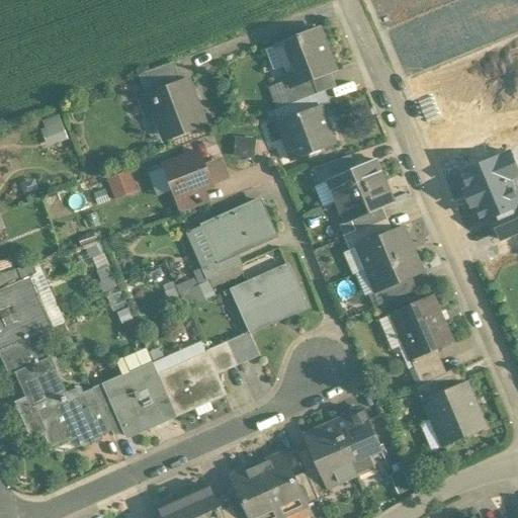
[(320,29),(276,47),(289,80),(291,87),(312,80),(329,73),(336,71),(320,29)]
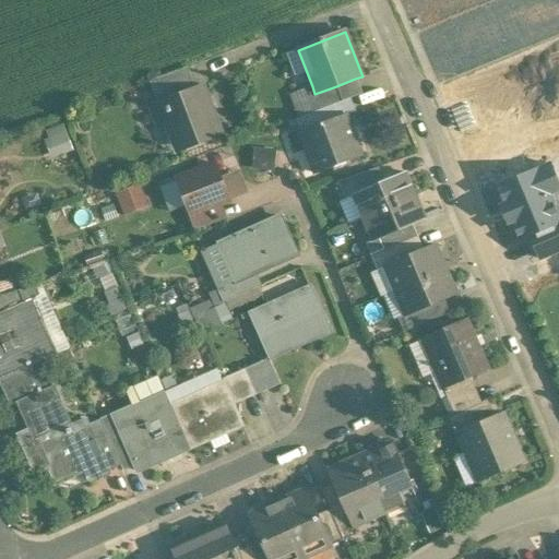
[(186,69),(152,81),(161,103),(193,90),(186,69)]
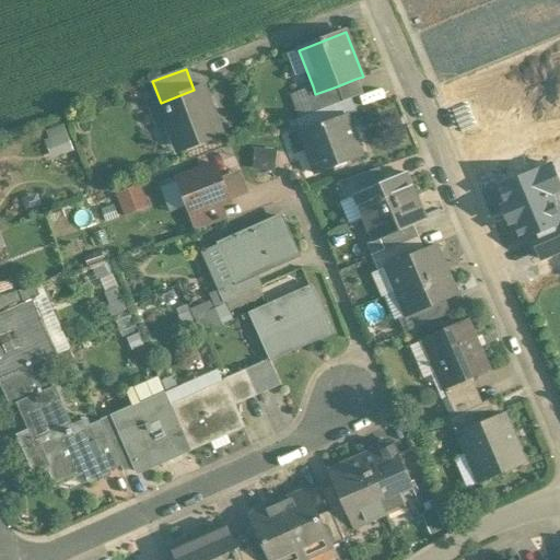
[(337,86),(343,102),(352,98),(362,95),(356,79),(337,86)]
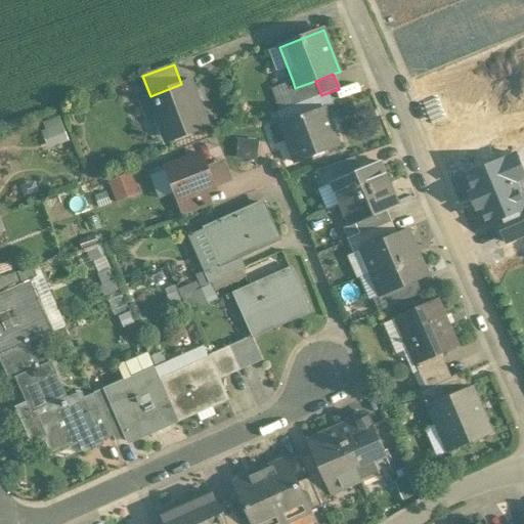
[(150,96),(140,100),(147,119),(156,116),(164,137),(206,122),(190,81),(181,84),(150,96)]
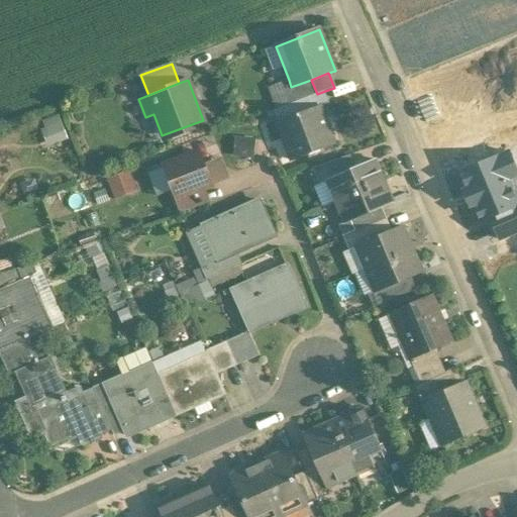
[(311,80),(291,87),(289,80),(275,85),(283,107),(317,94),(311,80)]
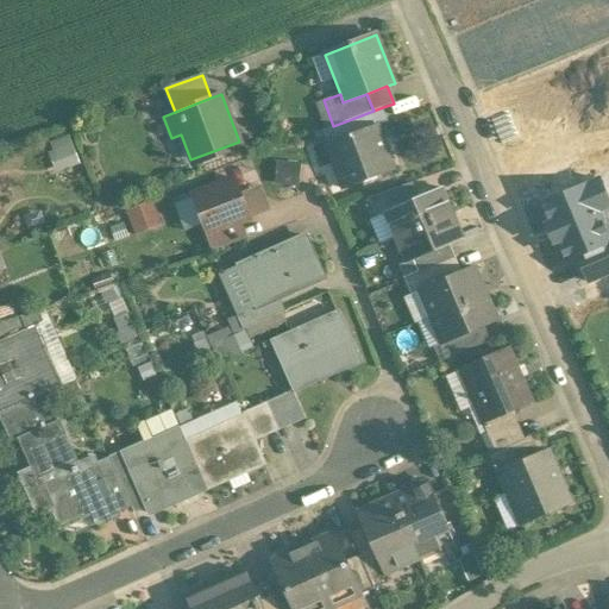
[(333,126),(324,100),(314,104),(325,130),(333,126)]
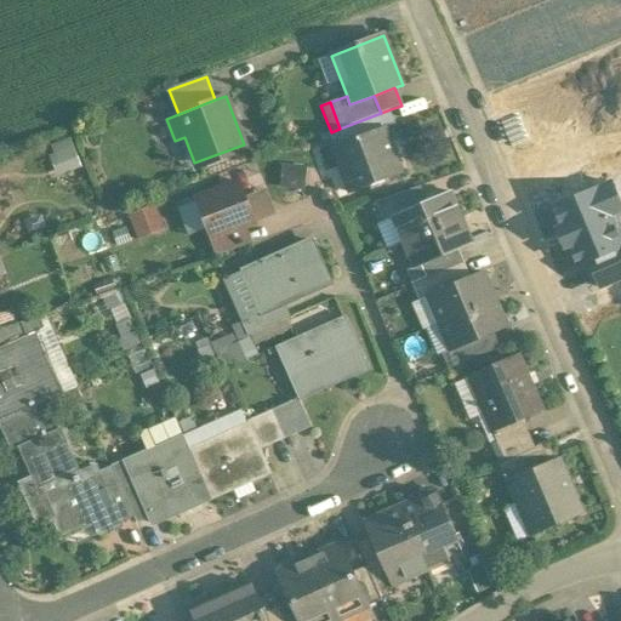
[(340,129),(345,142),(383,127),(385,129),(396,124),(391,109),(381,113),(340,129)]
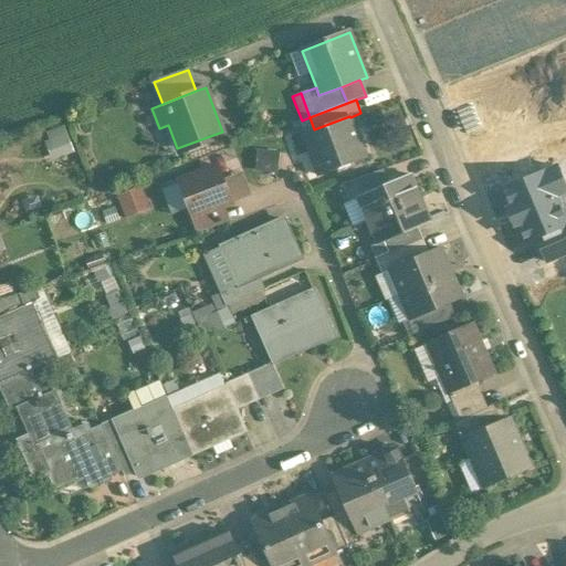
[(314,129),(304,134),(320,177),(366,159),(350,117),(349,116),(314,129)]
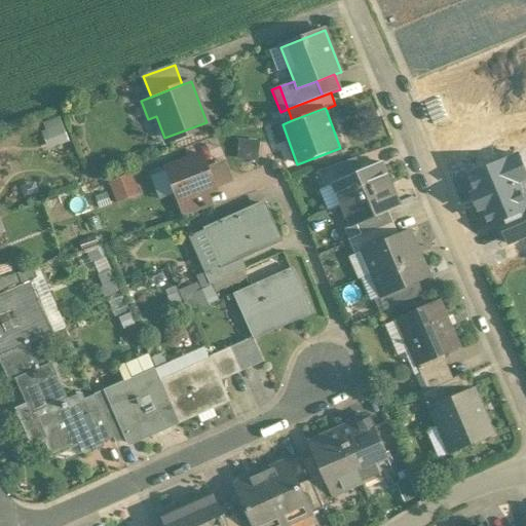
[(288,109),(280,112),(278,112),(283,124),(292,120),(288,109)]
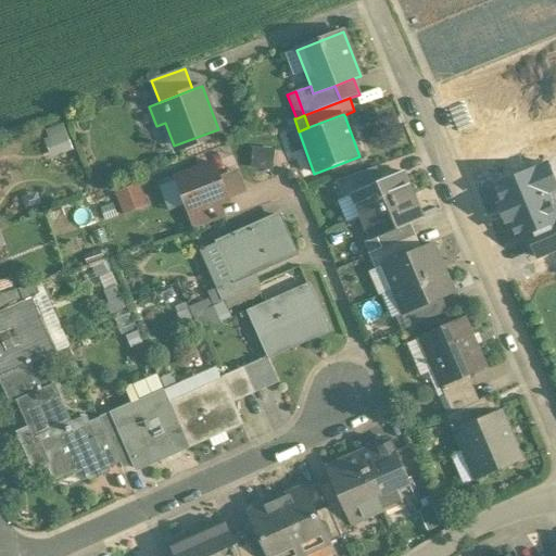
[(54,136),(43,140),(51,159),(60,163),(77,156),(65,126),(52,130),(54,136)]
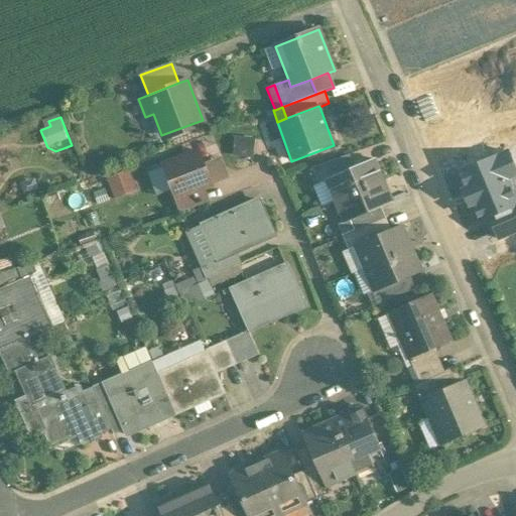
[(506,151),(474,165),(478,176),(482,174),(487,185),(515,172),(506,151)]
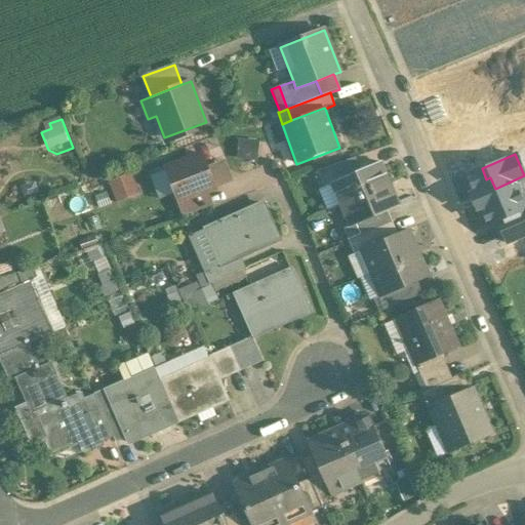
[(201,155),(167,167),(176,192),(180,202),(202,194),(214,189),(207,169),(201,155)]
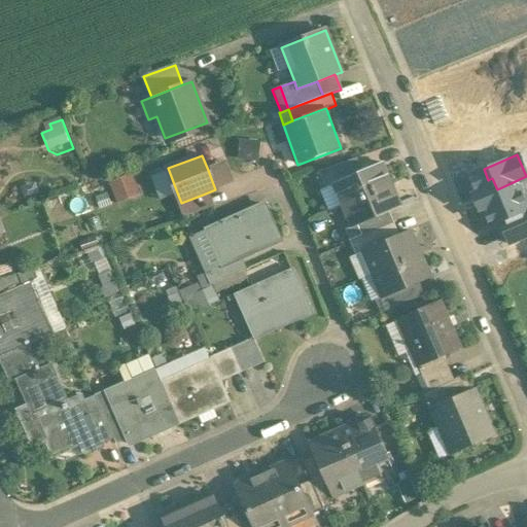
[(355,160),(318,172),(325,188),(335,184),(334,183),(360,172),(355,160)]
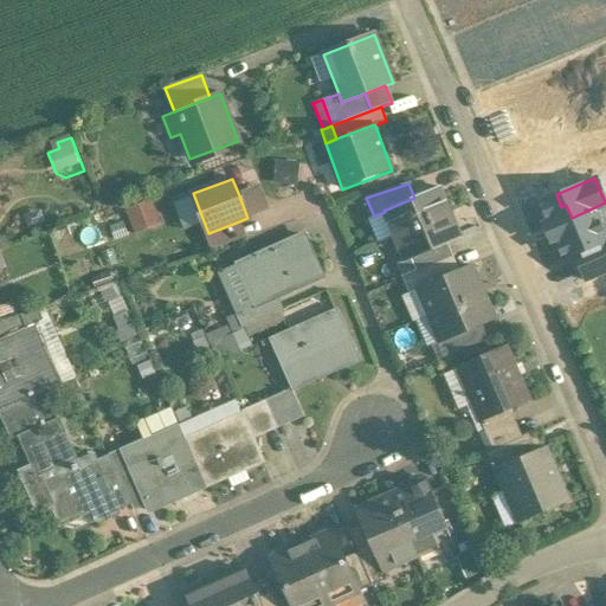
[(414,198),(384,211),(385,212),(387,219),(395,236),(449,213),(438,187),(414,198)]
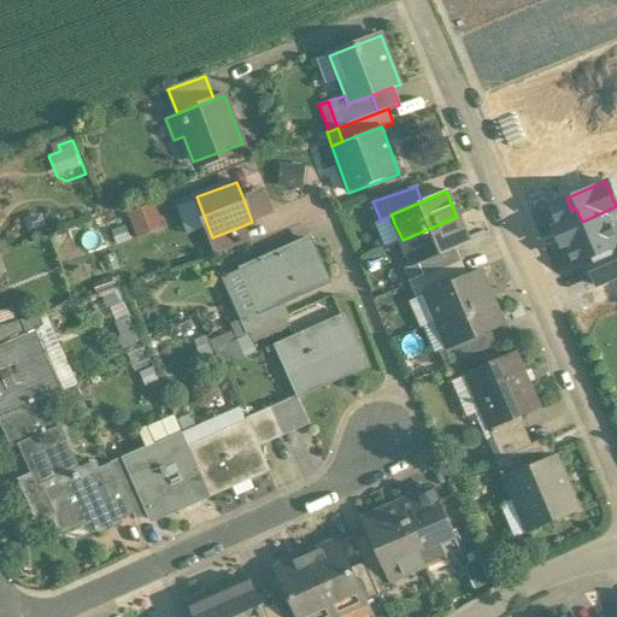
[(262,192),(244,199),(252,222),(271,215),(262,192)]
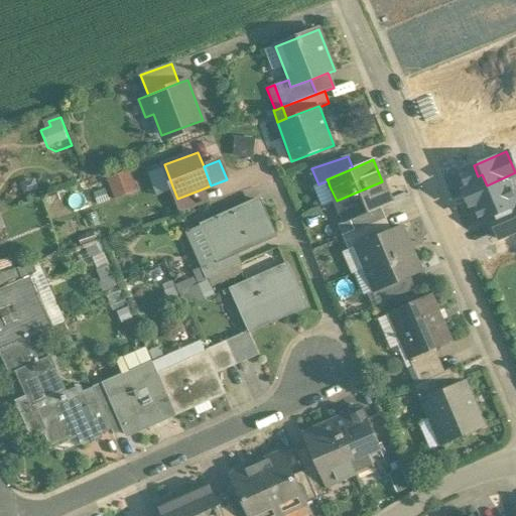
[(159,194),(173,188),(164,164),(150,169),(159,194)]
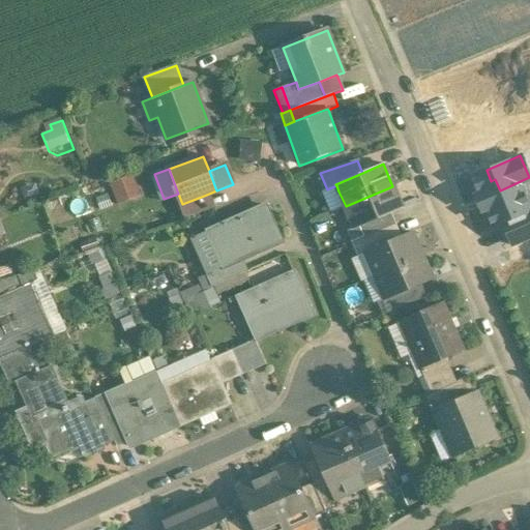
[(133,178),(109,186),(116,206),(140,198),(133,178)]
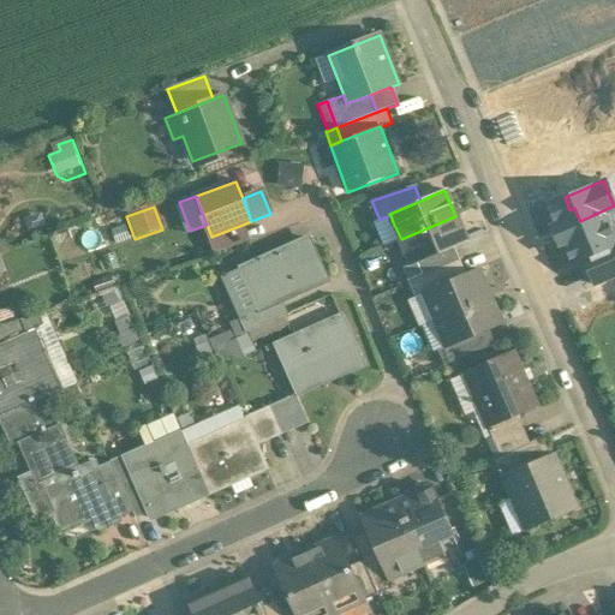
[(455,216),(401,239),(412,266),(445,251),(454,248),(466,242),(455,216)]
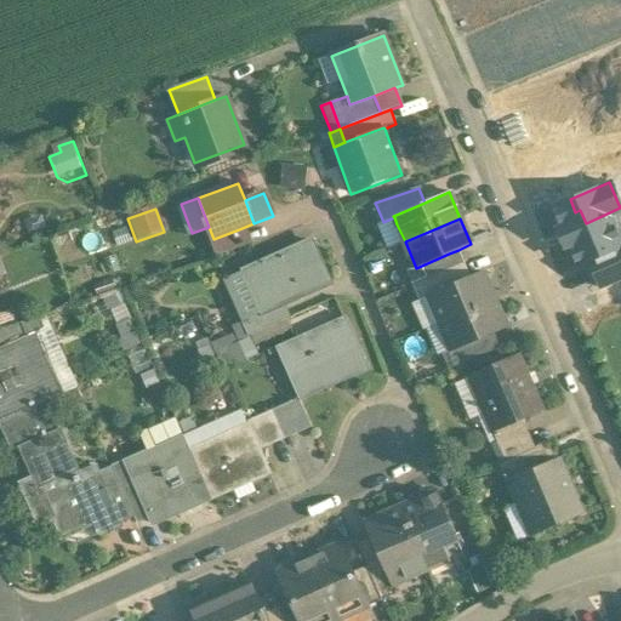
[(397,224),(383,229),(391,248),(405,241),(397,224)]
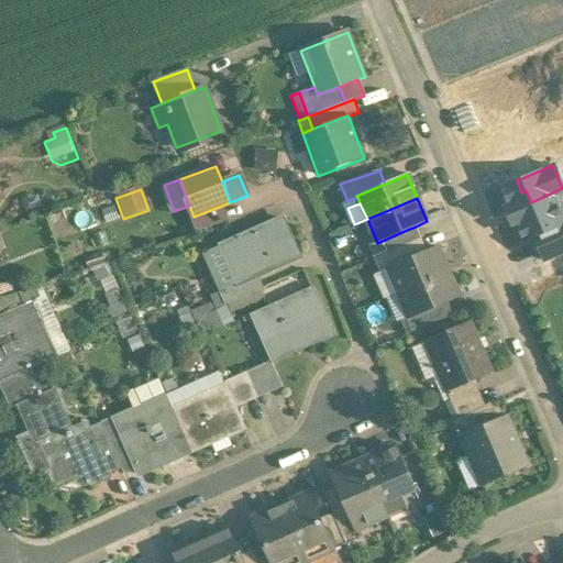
[(217,208),(194,217),(199,231),(223,223),(217,208)]
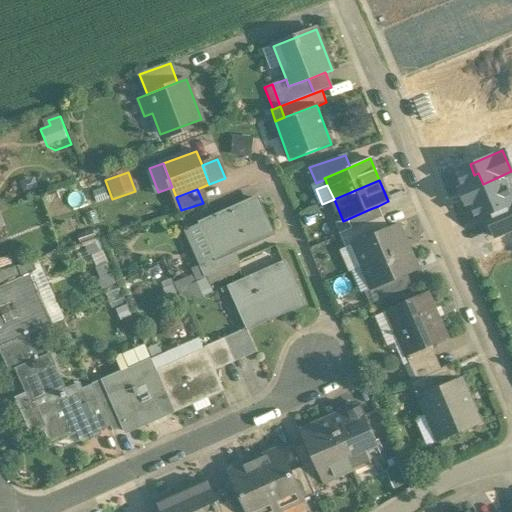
[(103,190),(92,194),(96,205),(108,201),(103,190)]
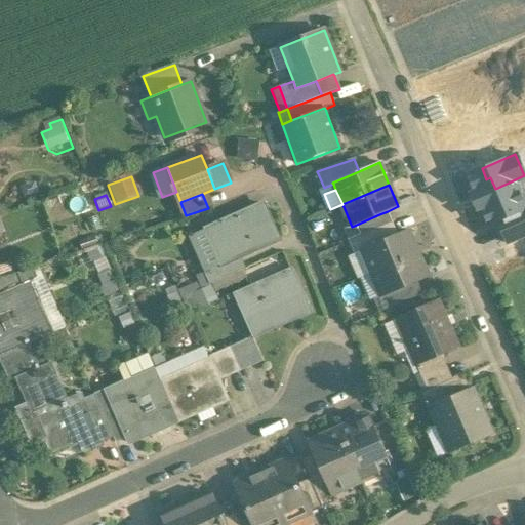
[(263,204),(206,229),(221,264),(223,265),(240,257),(279,240),(263,204)]
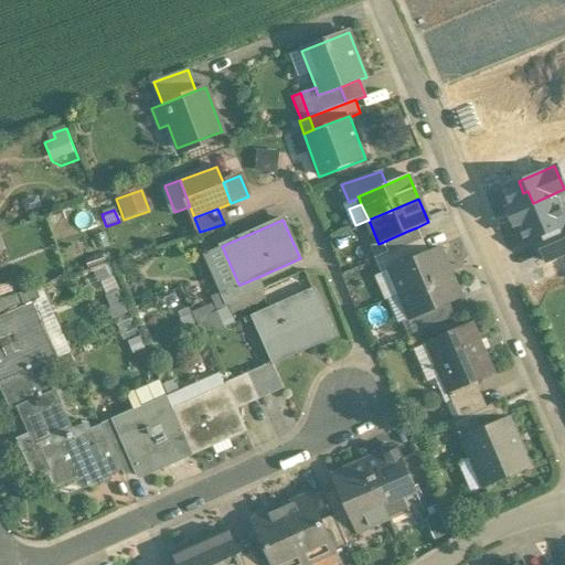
[(417,227),(408,231),(414,243),(415,243),(423,240),(417,227)]
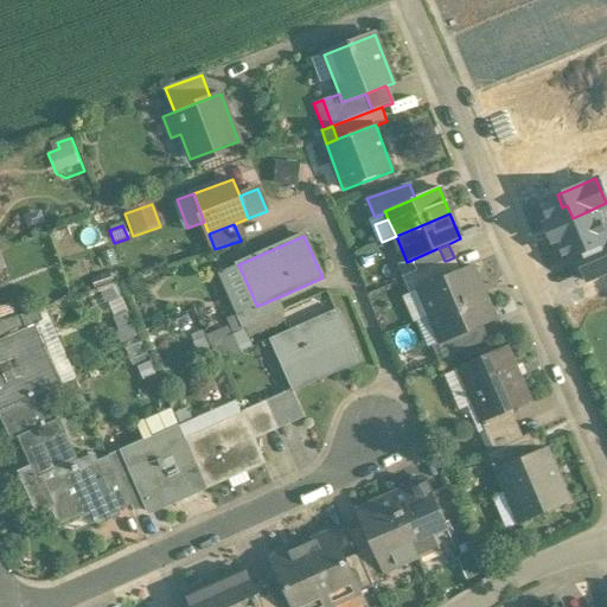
[(439,248),(407,262),(411,275),(445,261),(439,248)]
